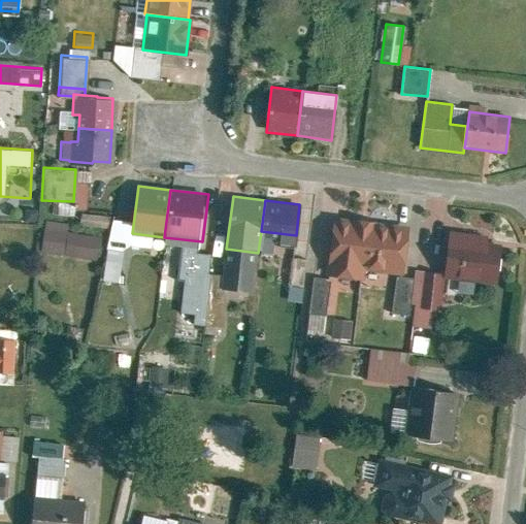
[(37,209),(25,208),(25,221),(37,222),(37,209)]
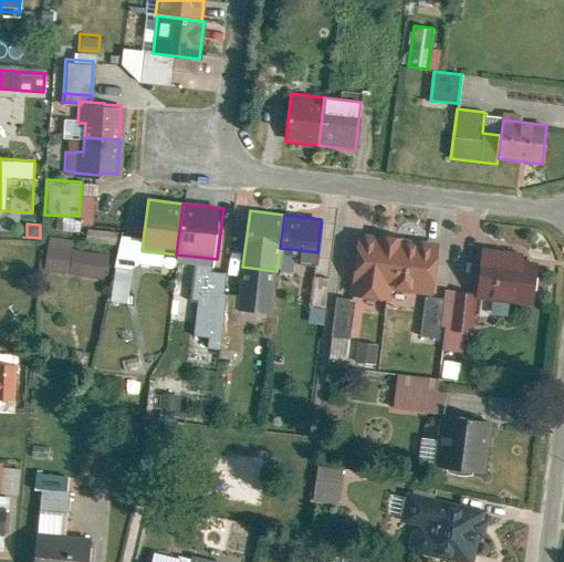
[(117,232),(87,228),(85,241),(115,246),(117,232)]
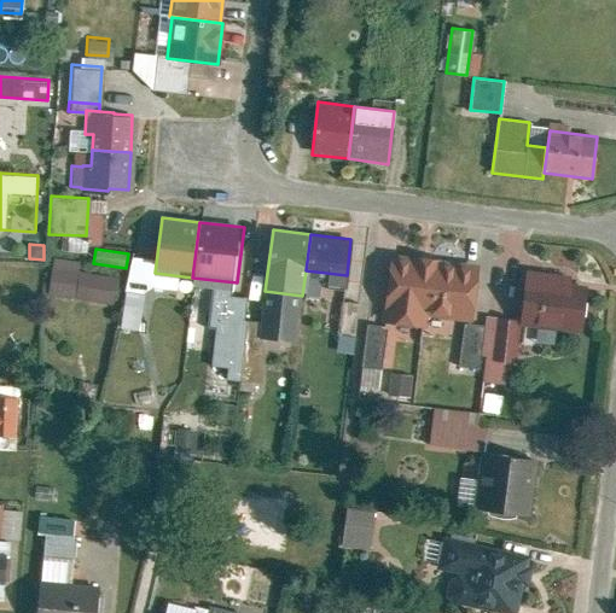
[(478,266),(394,256),(385,325),(425,330),(426,316),(472,321),(478,266)]
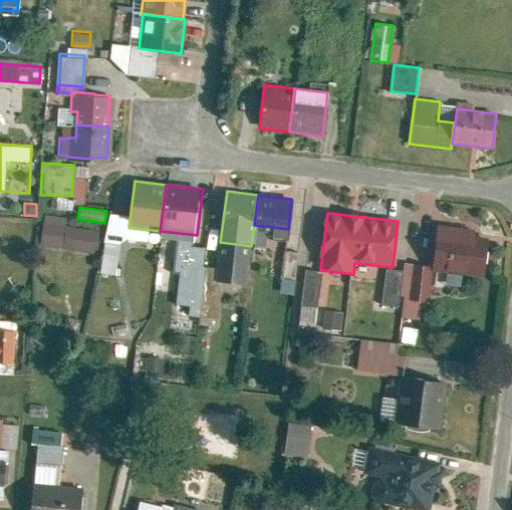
[(94,229),(43,222),(39,245),(91,253),(94,229)]
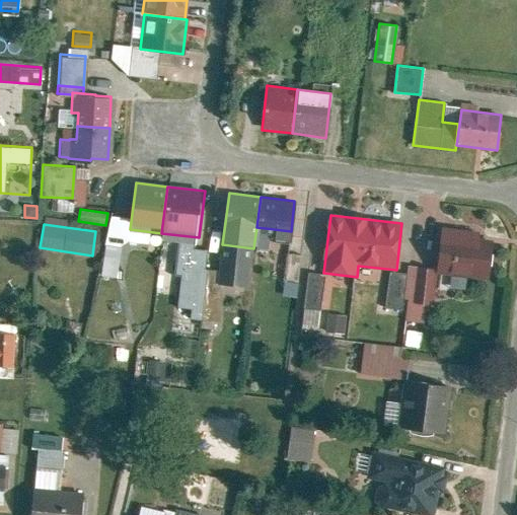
[(493,241),(442,235),(437,273),(488,280),(493,241)]
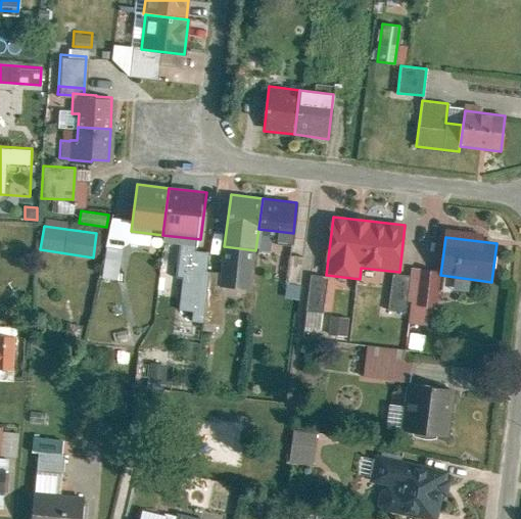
[(255,250),(224,246),(219,287),(250,291),(255,250)]
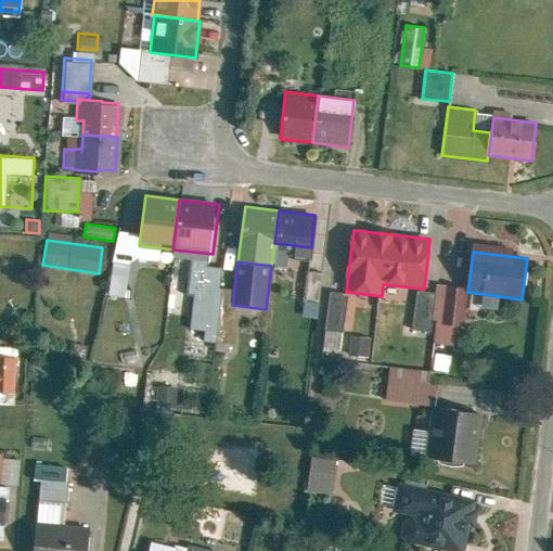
[(323,272),(307,270),(303,302),(319,305),(323,272)]
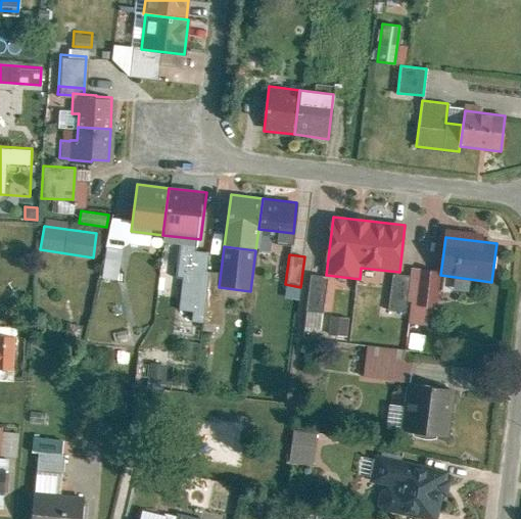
[(438,273),(411,269),(408,303),(435,308),(438,273)]
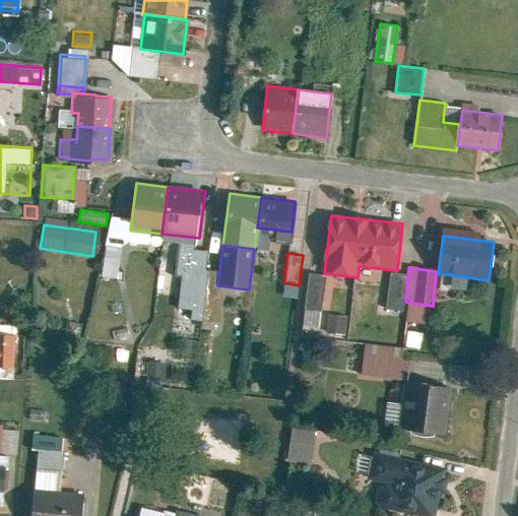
[(407,274),(390,272),(386,308),(403,310),(407,274)]
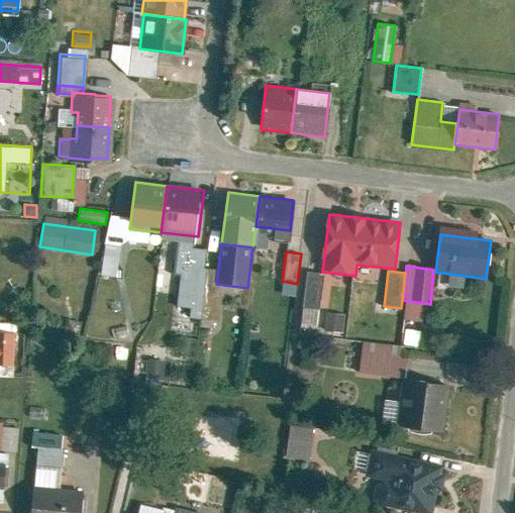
[(323,274),(307,272),(302,307),(319,309),(323,274)]
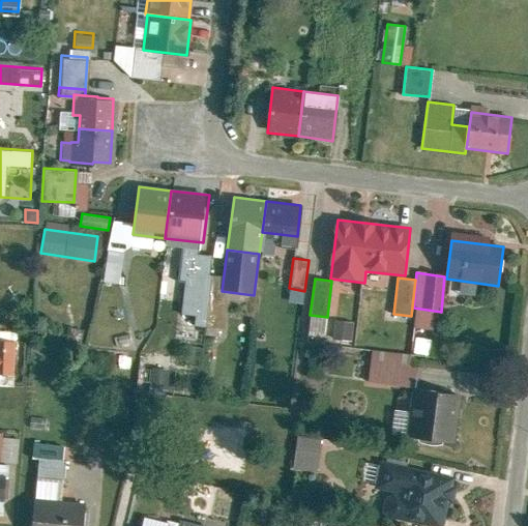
[(353,321),(334,319),(332,340),(351,342),(353,321)]
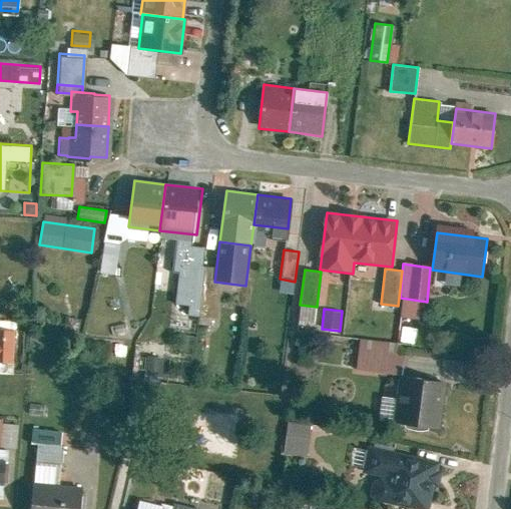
[(0,360),(13,361),(15,330),(0,329),(0,360)]
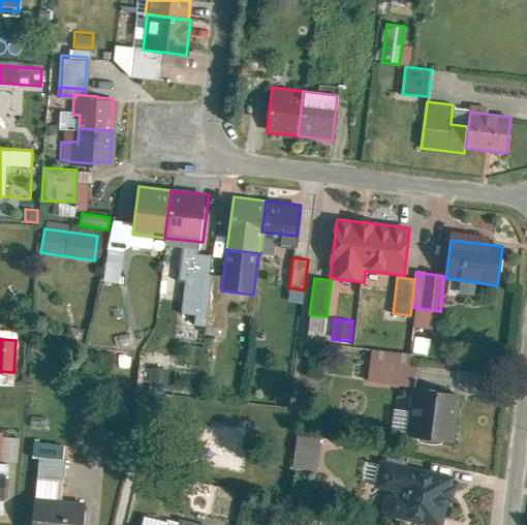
[(409,353),(371,349),(367,381),(415,387),(417,367),(408,366),(409,353)]
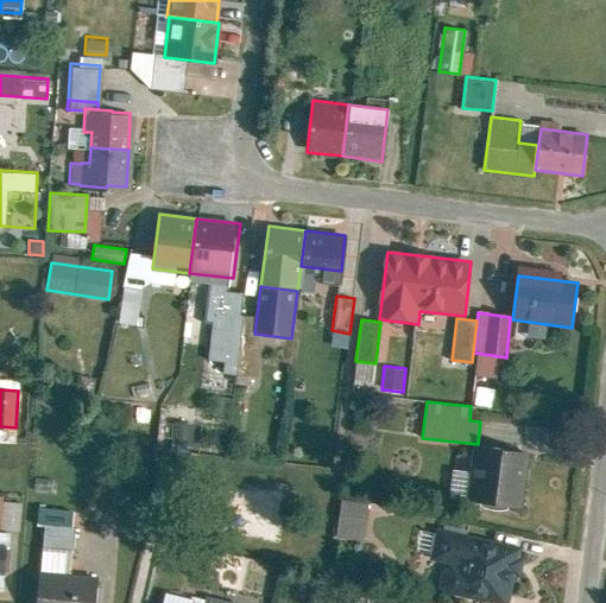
[(468,502),(522,509),(528,455),(474,448),(468,502)]
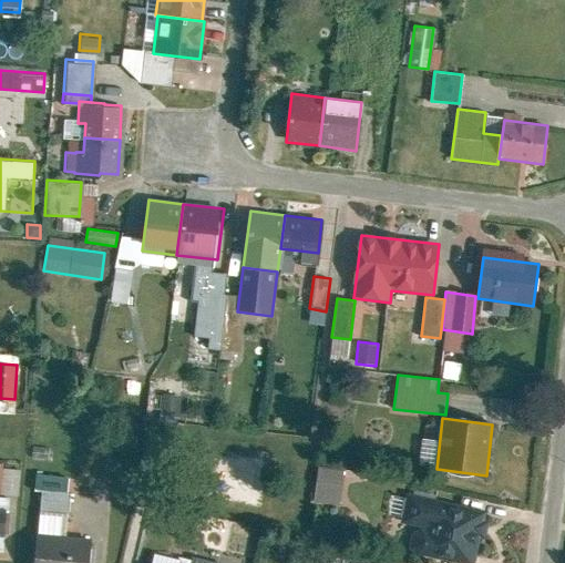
[(319,467),(314,501),(340,504),(346,470),(319,467)]
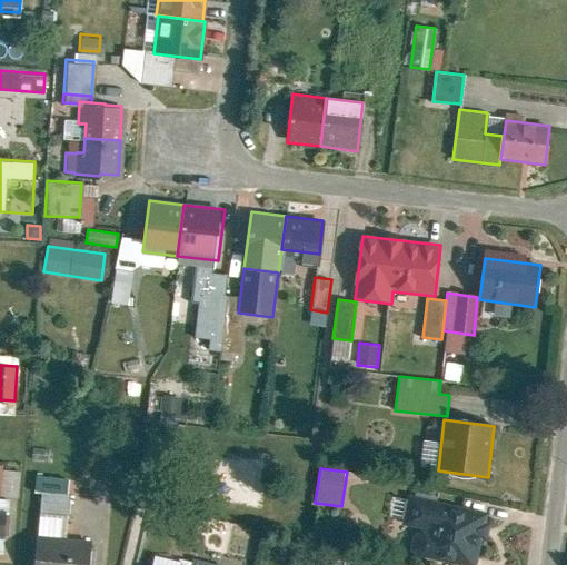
[(3,469),(1,496),(17,497),(18,471),(3,469)]
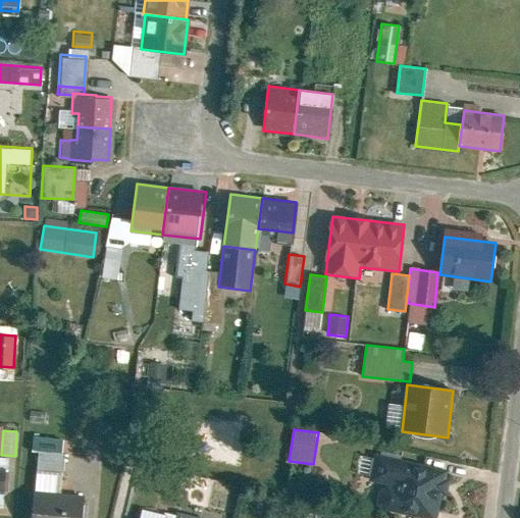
[(62,437),(33,435),(32,452),(61,454),(62,437)]
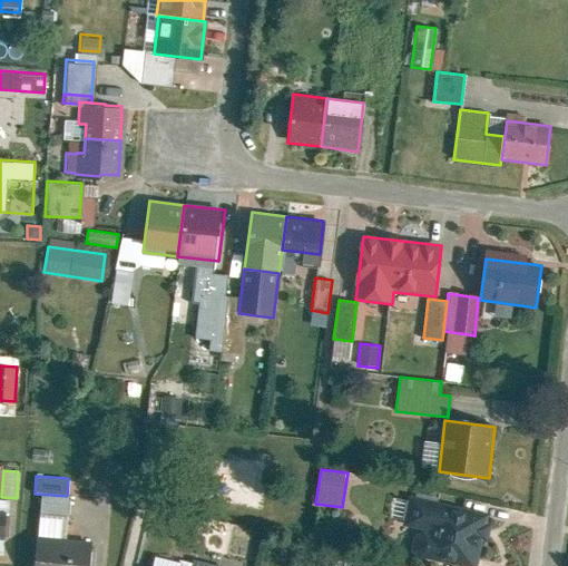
[(41,495),(40,514),(68,516),(69,497),(41,495)]
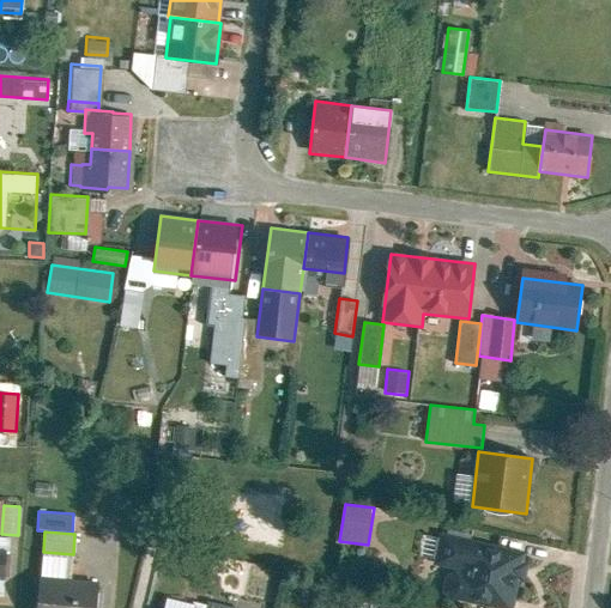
[(490,607),(512,607),(525,551),(441,532),(434,565),(449,569),(442,597),(490,607)]
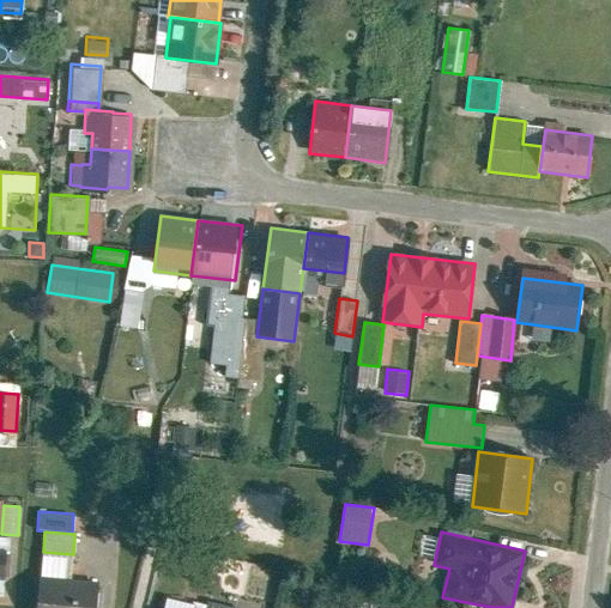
[(43,552),(41,578),(71,581),(73,554),(43,552)]
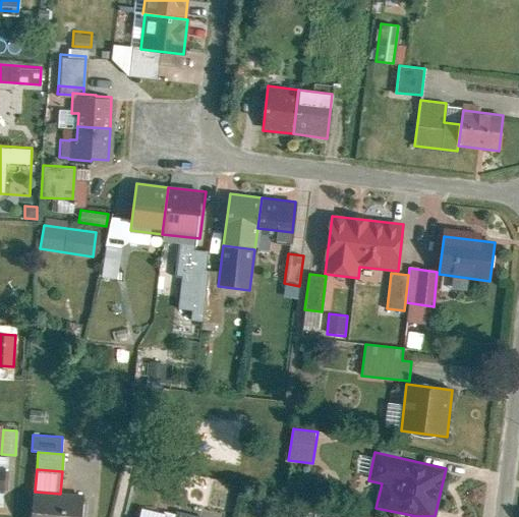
[(60,494),(35,492),(33,516),(80,516),(82,495),(60,494)]
